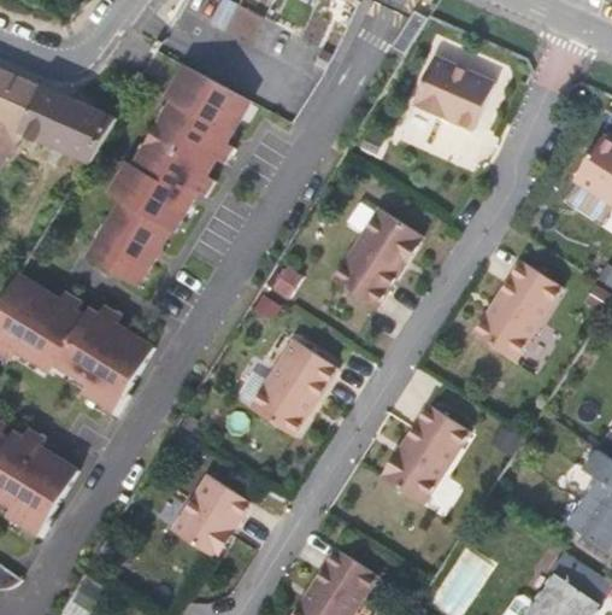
[(237,3),(224,31),(249,44),(262,16),(237,3)]
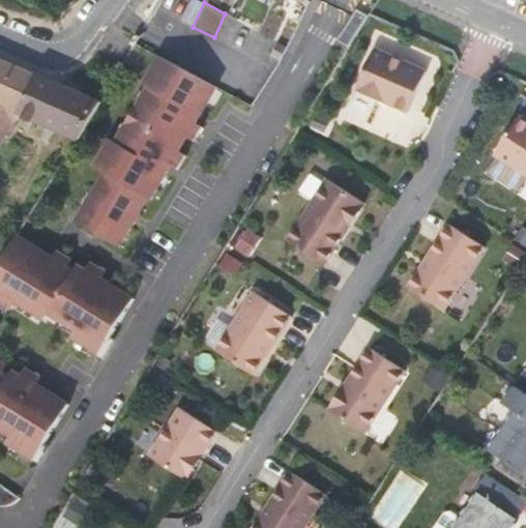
[(430,62),(377,40),(360,81),(412,103),(430,62)]
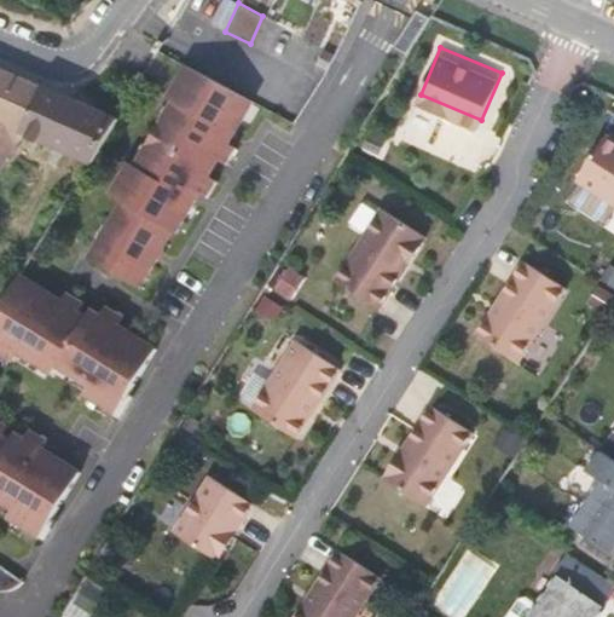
[(233,138),(255,105),(189,65),(169,98),(177,103),(138,166),(131,162),(110,195),(121,201),(92,248),(115,264),(111,270),(119,275),(123,267),(142,280),(171,232),(174,234),(193,202),(186,197),(196,182),(203,186),(208,178),(201,173),(210,157),(225,134),(233,138)]
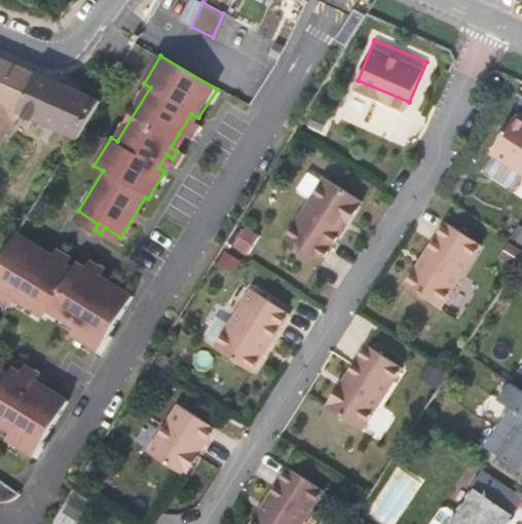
[(0,136),(17,111),(32,82),(0,73),(0,136)]
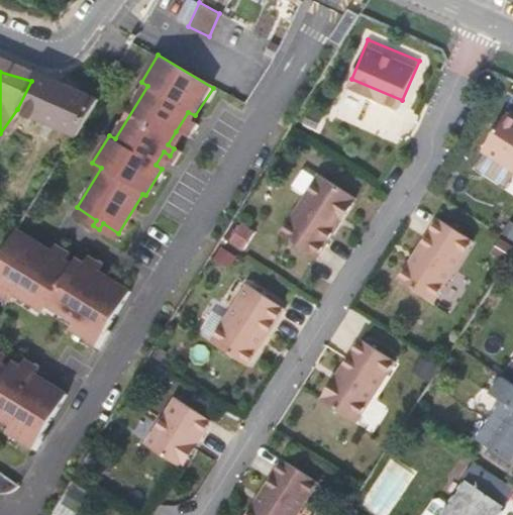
[(31,81),(17,109),(72,134),(95,97),(31,81)]
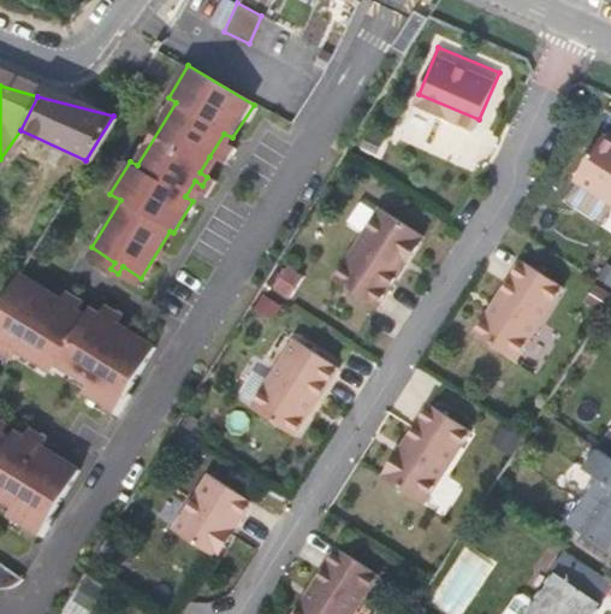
[(224,134),(209,157),(226,166),(236,151),(227,145),(232,137),(224,134)]
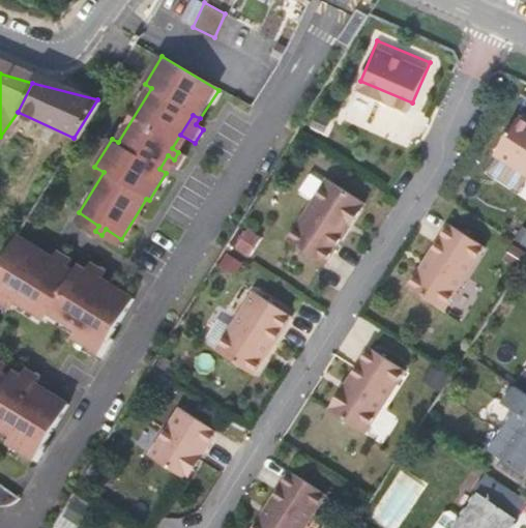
[(522,172),(525,174),(525,121),(516,115),(491,152),(495,155),(487,168),(514,185),(522,172)]
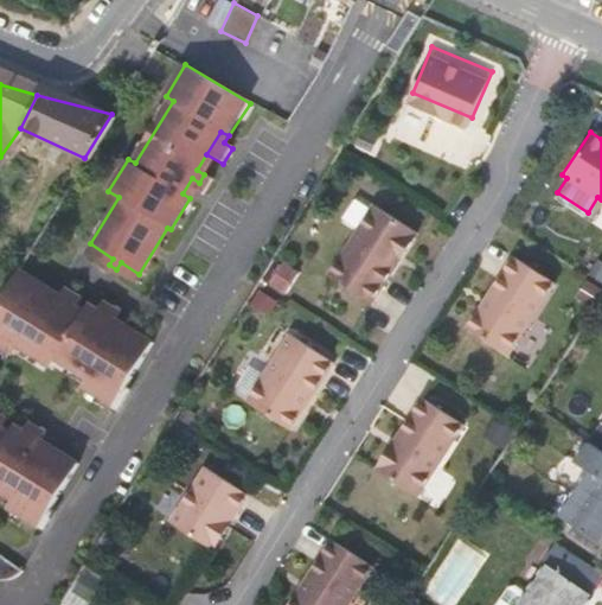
[(183,193),(190,198),(194,191),(203,196),(212,180),(204,174),(199,183),(192,178),(183,193)]
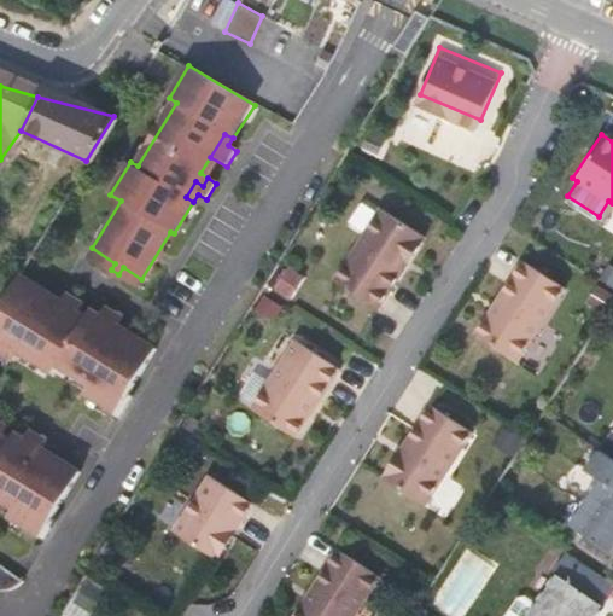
[(384,196),(338,267),(383,296),(427,225),(384,196)]
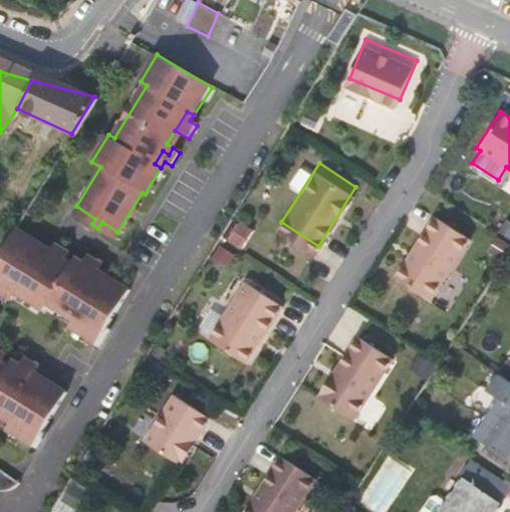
[(95,219),(76,206),(72,212),(92,224),(95,219)]
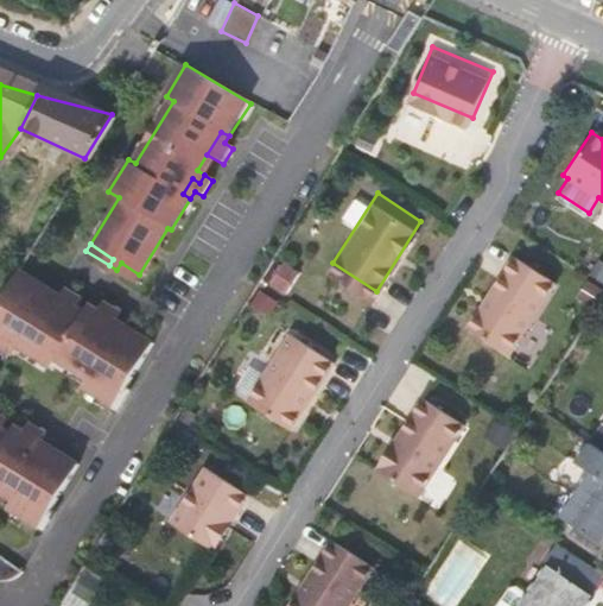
[(291,253),(281,269),(296,278),(305,263),(291,253)]
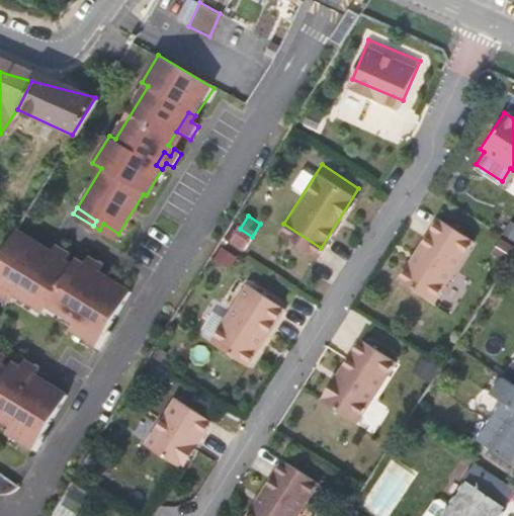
[(472,240),(436,218),(397,279),(432,302),(472,240)]
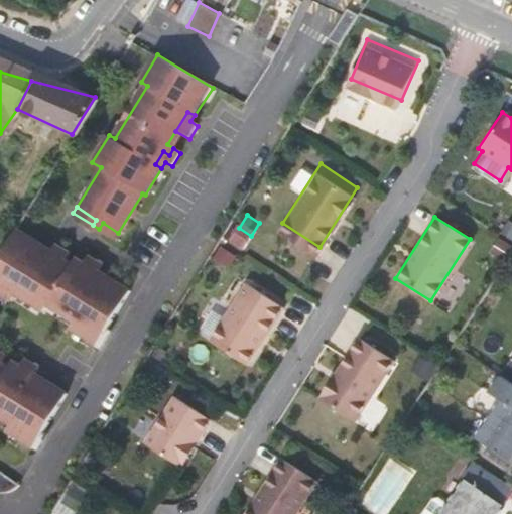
[(115,239),(118,233),(103,223),(99,229),(115,239)]
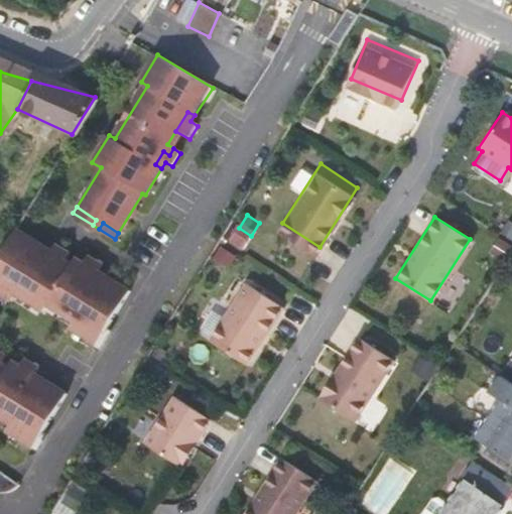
[(14,227),(0,249),(0,292),(9,298),(13,292),(41,309),(45,302),(72,319),(68,327),(94,343),(127,289),(101,272),(97,278),(78,266),(70,261),(66,267),(58,263),(39,251),(42,245),(14,227)]
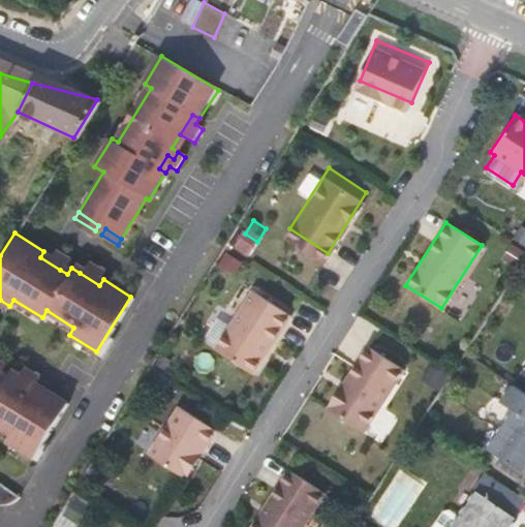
[(50,255),(43,251),(40,257),(60,270),(68,256),(55,247),(50,255)]
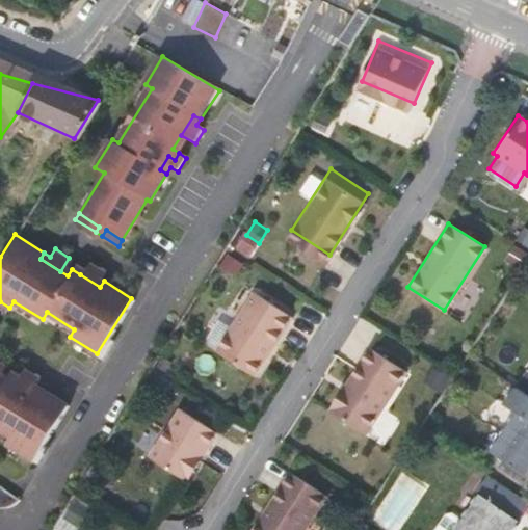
[(100,287),(104,281),(98,277),(103,269),(88,261),(80,274),(100,287)]
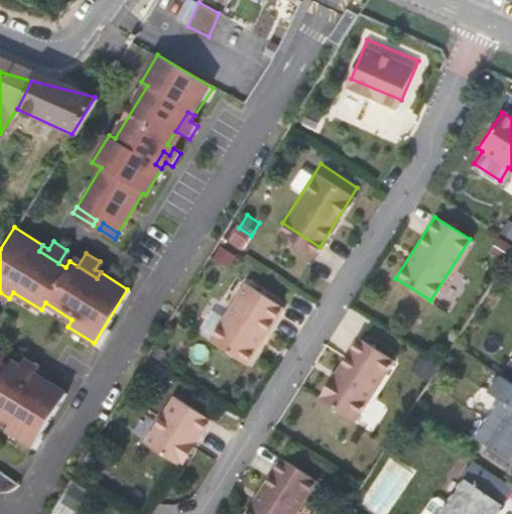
[(284,301),(247,278),(211,336),(247,359),(284,301)]
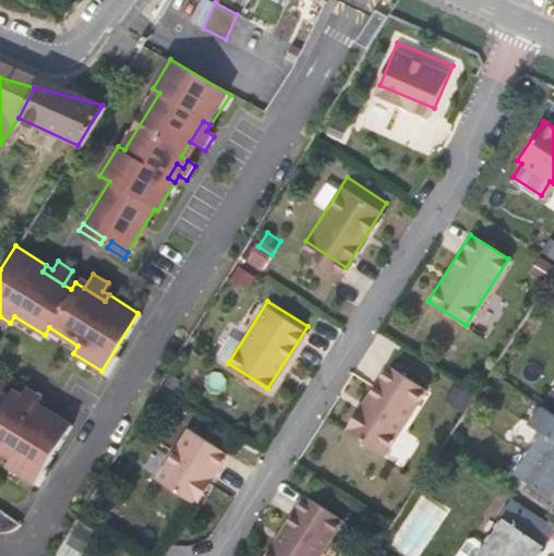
[(423,388),(386,365),(344,432),(381,455),(423,388)]
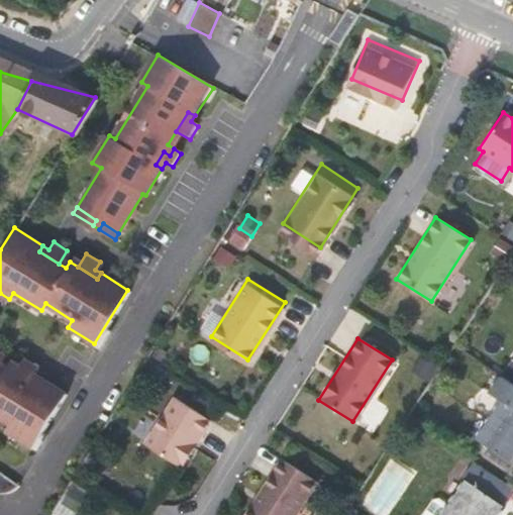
[(22,355),(14,369),(34,381),(37,376),(31,372),(36,364),(22,355)]
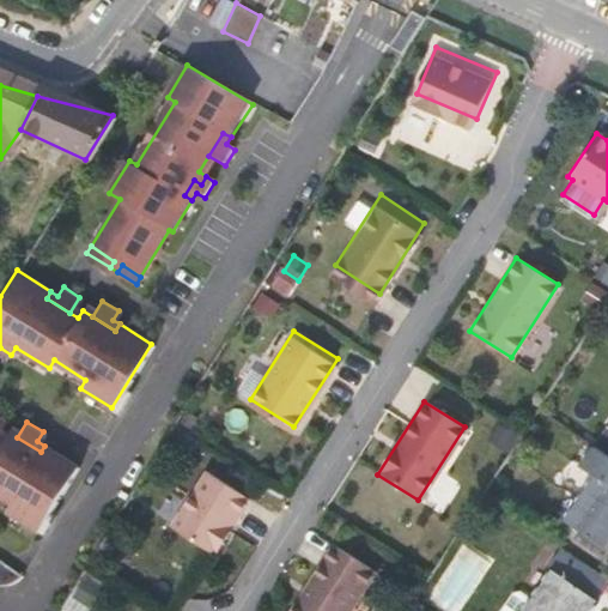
[(596,448),(607,455),(607,427),(605,425),(591,445),(596,448)]
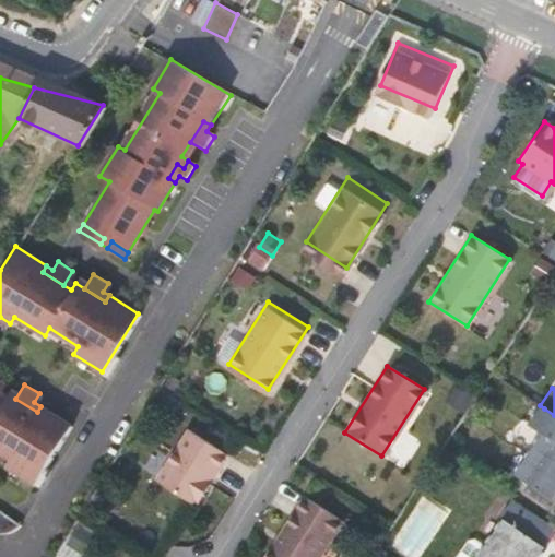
[(4,463),(33,482),(69,424),(40,406),(37,412),(15,399),(7,393),(2,401),(0,400),(0,451),(9,457),(4,463)]
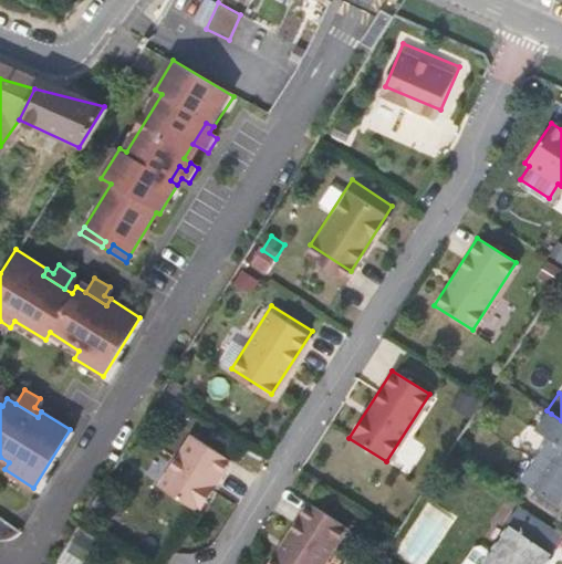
[(561,420),(551,414),(547,410),(534,428),(548,438),(521,479),(561,507),(561,504),(561,420)]
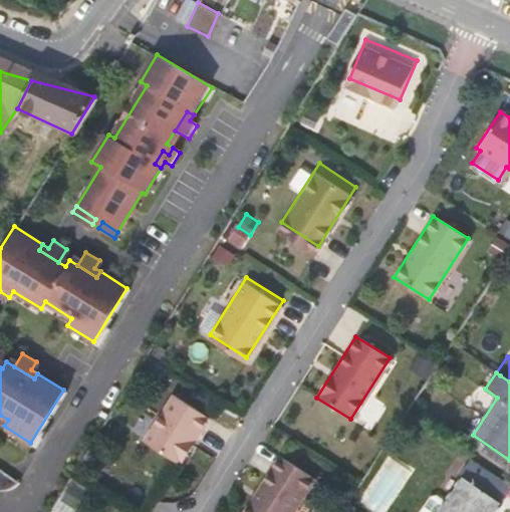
[(206,417),(170,395),(141,442),(177,464),(206,417)]
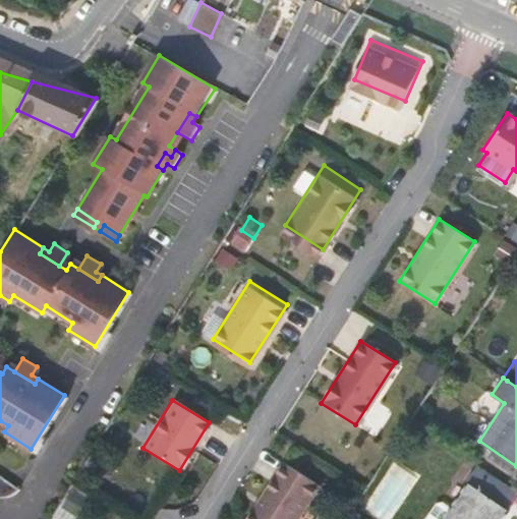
[(295,518),(318,484),(282,462),(245,518),(295,518)]
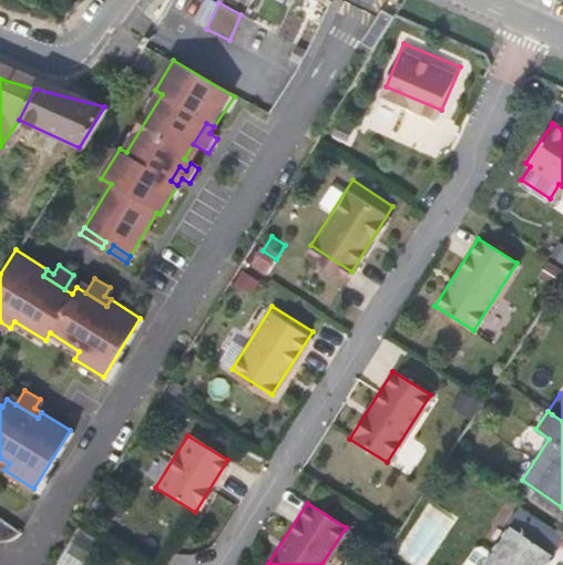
[(560,533),(522,507),(509,526),(546,551),(560,533)]
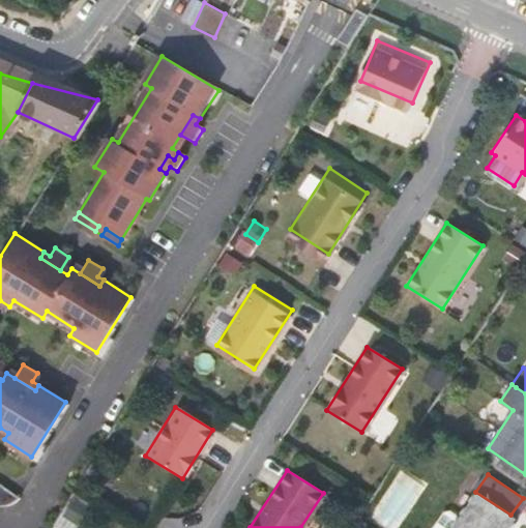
[(0,503),(3,503),(8,501),(13,498),(17,495),(0,482),(0,503)]
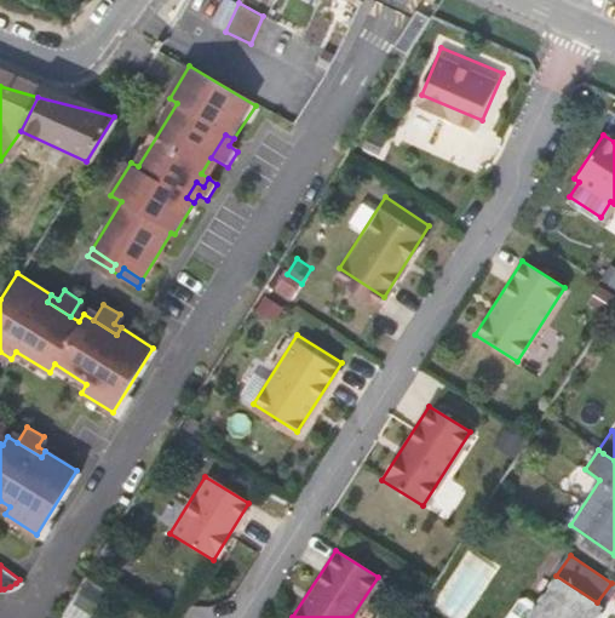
[(592,617),(602,606),(597,602),(556,576),(536,605),(524,598),(517,598),(504,617),(592,617)]
